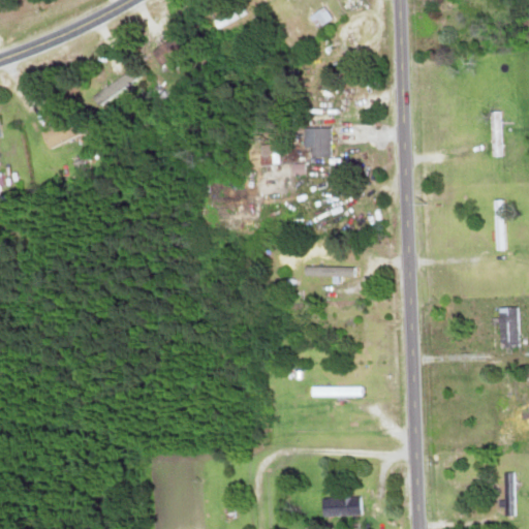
[(330,20),(321,7),(308,18),(316,29),(330,20)]
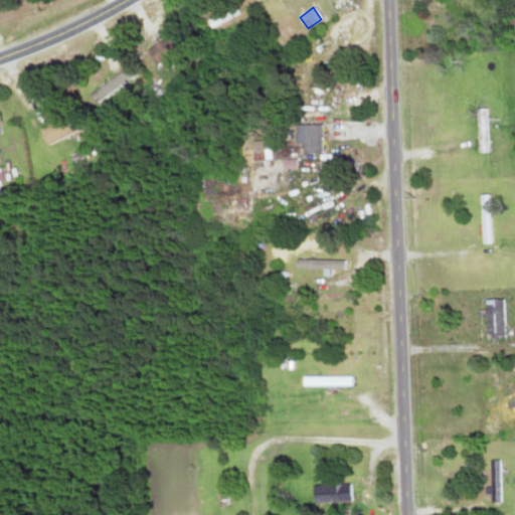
[(147,49),(155,65),(185,48),(177,32),(147,49)]
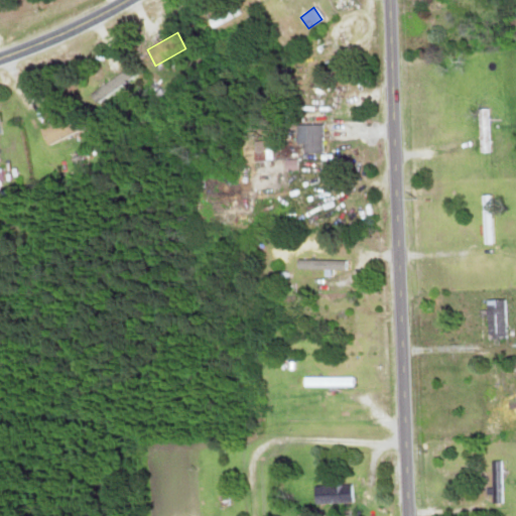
[(135,79),(130,71),(93,94),(99,103),(135,79)]
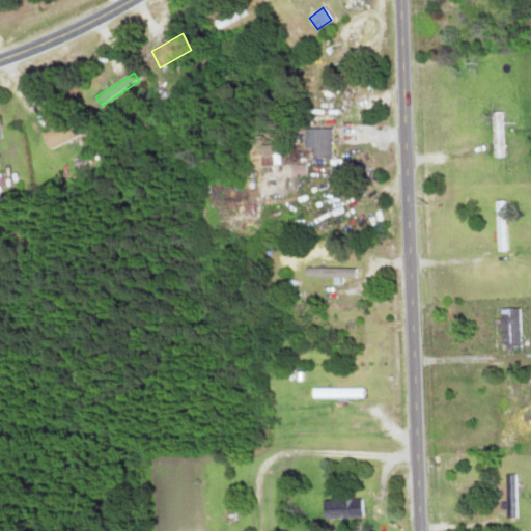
[(492,157),(502,157),(502,112),(492,112),(492,157)]
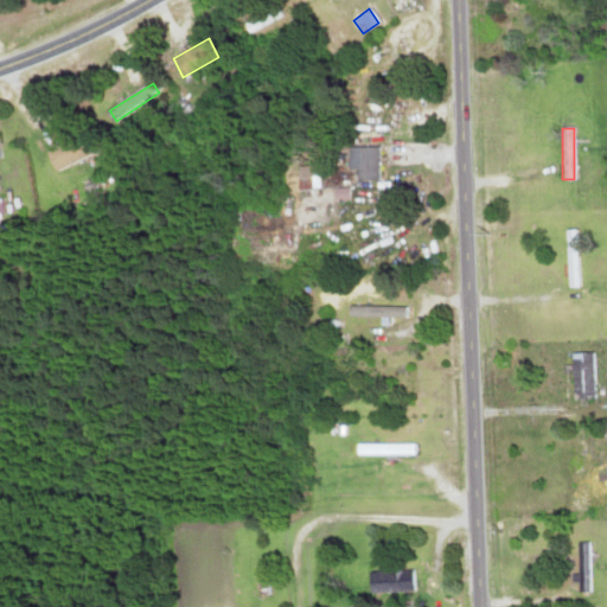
[(378,181),(378,147),(356,147),(356,181),(378,181)]
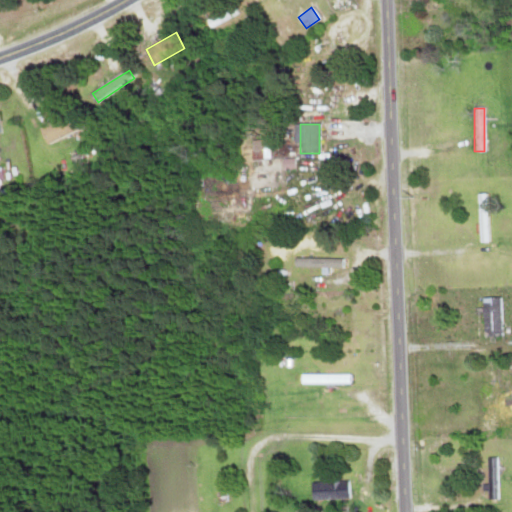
[(477,242),(487,242),(487,194),(477,194),(477,242)]
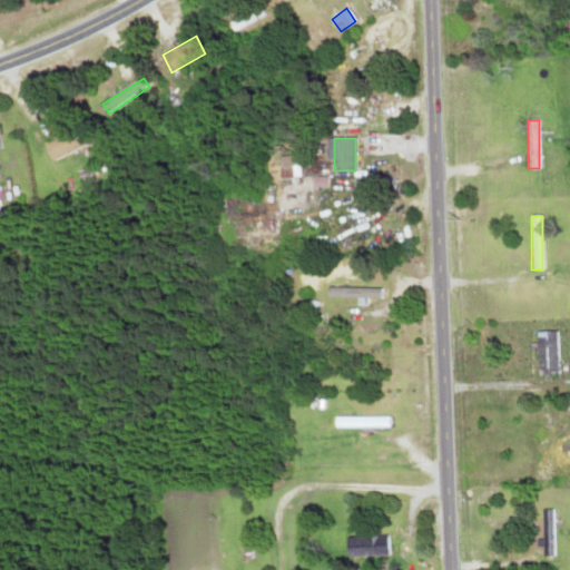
[(383,298),(383,290),(330,290),(330,298),(383,298)]
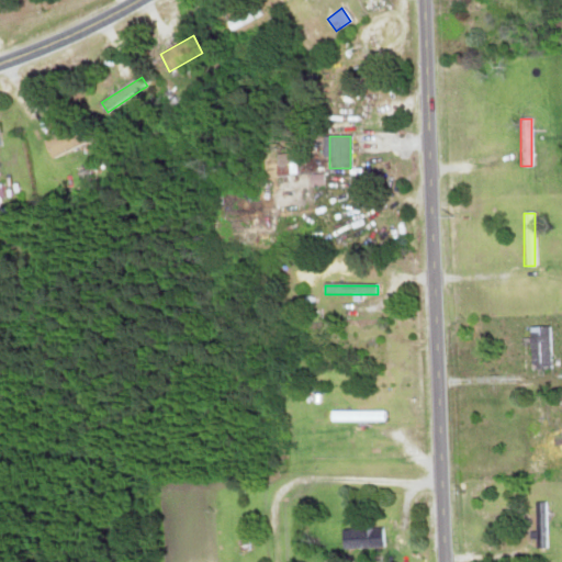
[(528,369),(550,369),(550,328),(528,328),(528,369)]
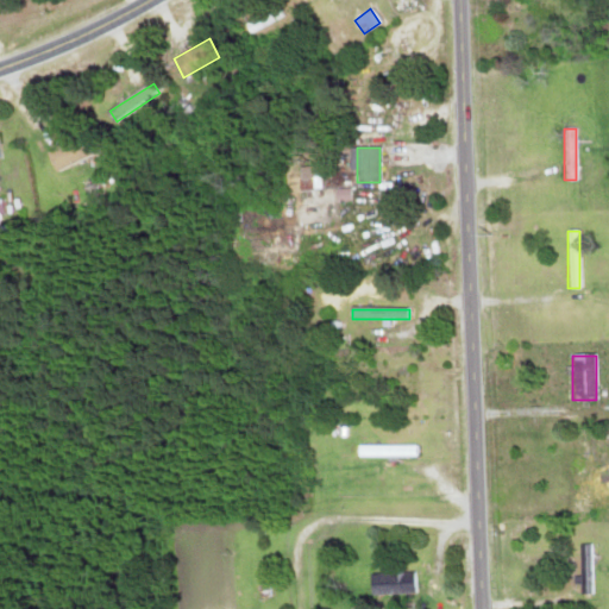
[(418,446),(358,446),(358,457),(418,457),(418,446)]
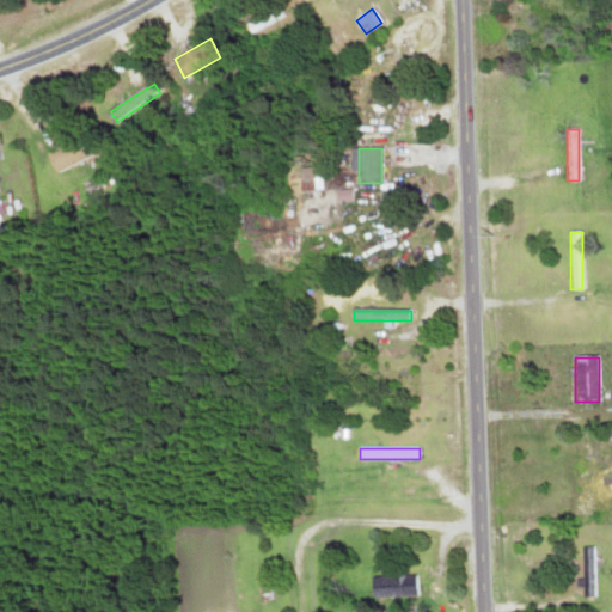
[(581,598),(595,598),(595,548),(581,548),(581,598)]
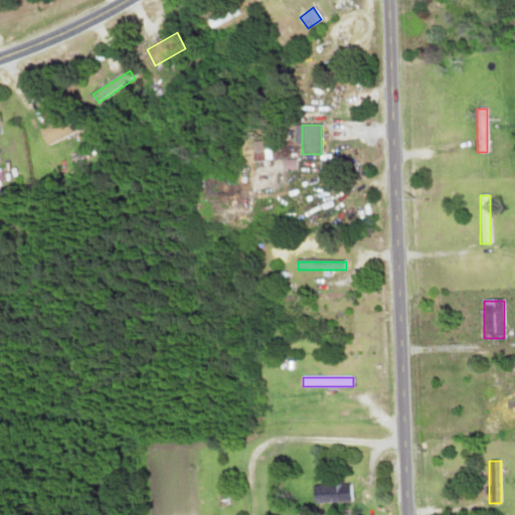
[(352,485),(313,485),(313,503),(352,503),(352,485)]
